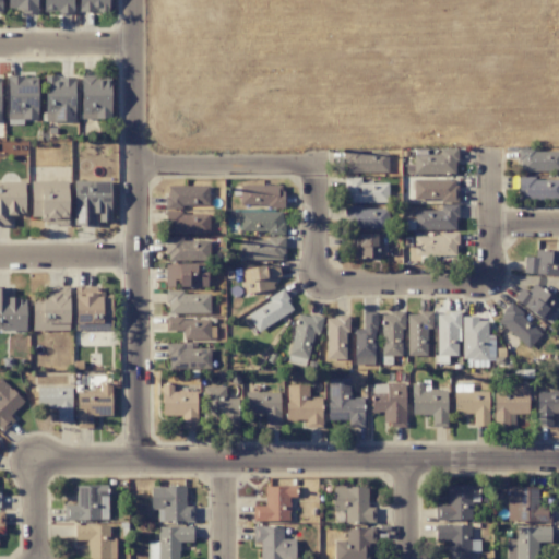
[(7,0),(7,11),(36,12),(36,0),(7,0)]
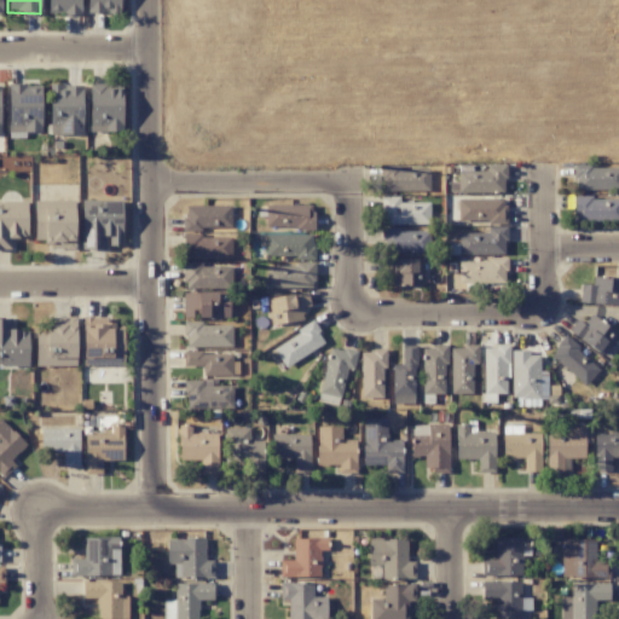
[(47,0),(48,15),(80,13),(80,0),(47,0)]
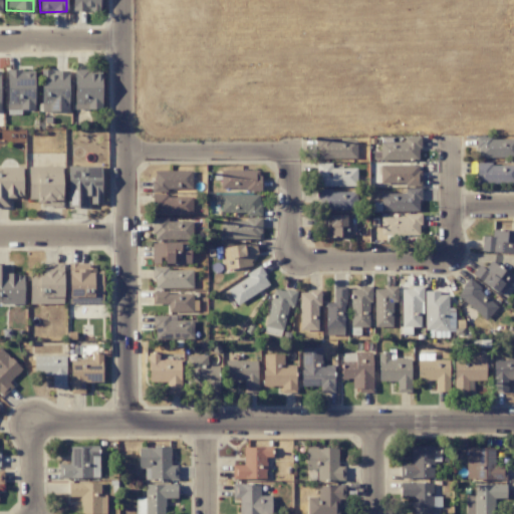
[(72,0),(72,11),(99,10),(98,0),(72,0)]
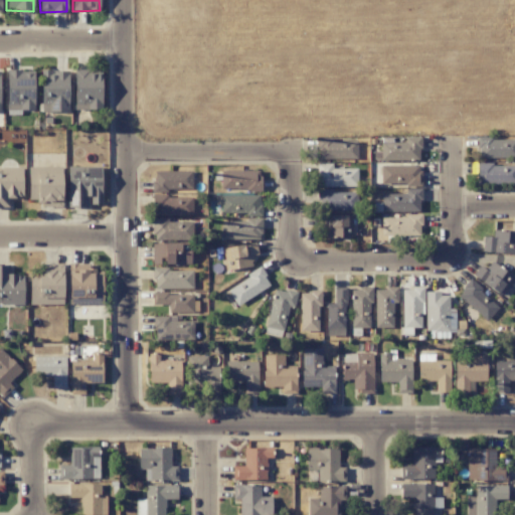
[(102,110),(101,69),(73,70),(75,110),(102,110)]
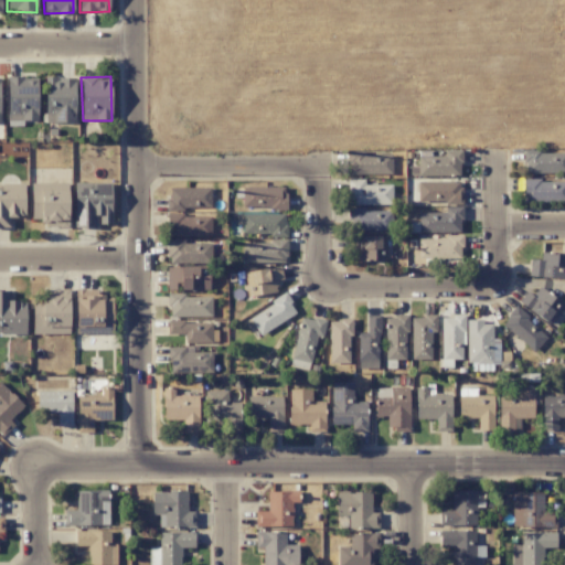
[(6,78),(8,121),(38,120),(35,77),(6,78)]
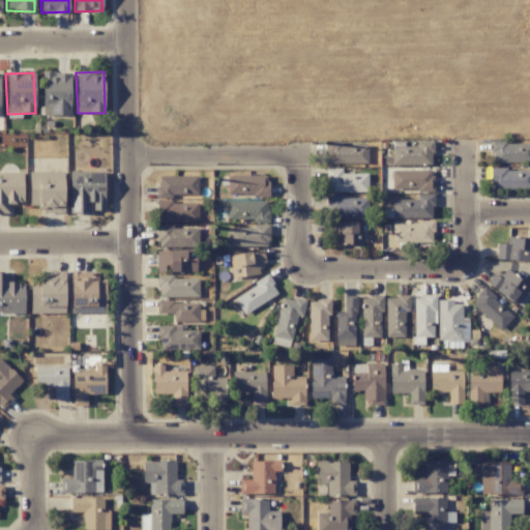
[(69,72),(42,72),(43,115),(70,114),(69,72)]
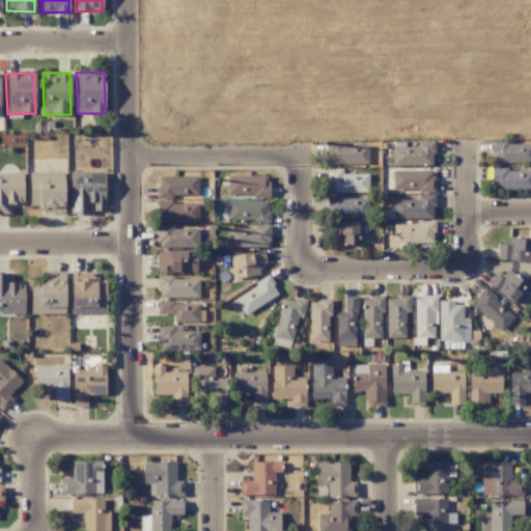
[(392,146),(392,166),(432,165),(432,141),(418,141),(418,146),(392,146)]
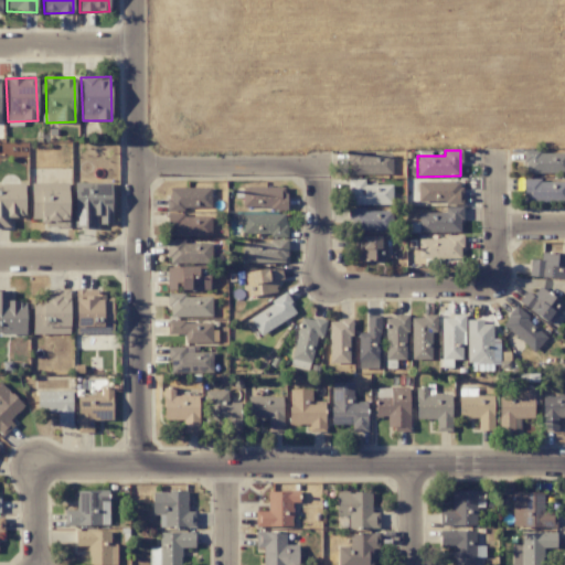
[(564,173),(564,151),(524,152),(524,173),(564,173)]
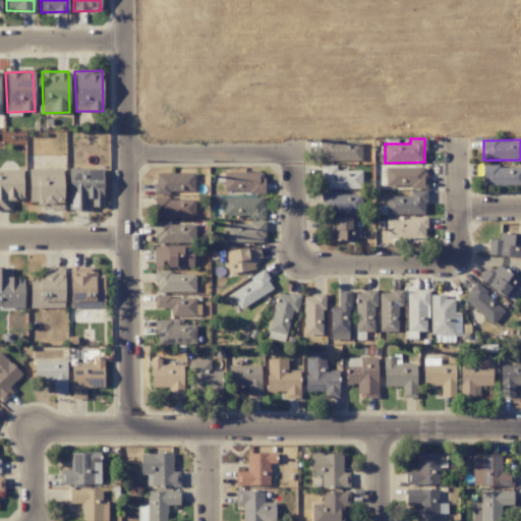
[(322,161),(361,161),(360,141),(321,141),(322,161)]
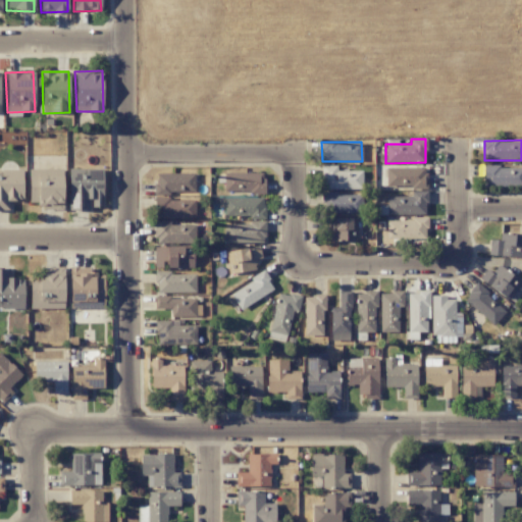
[(362,171),(336,171),(336,166),(322,166),(322,190),(362,190),(362,171)]
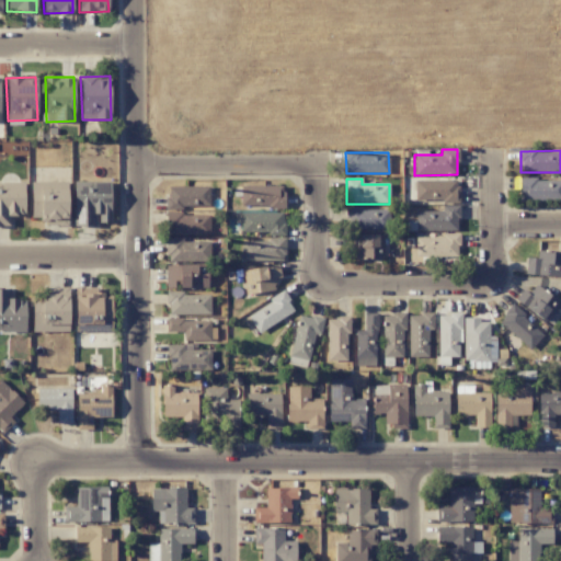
[(560,180),(519,179),(519,201),(560,201),(560,180)]
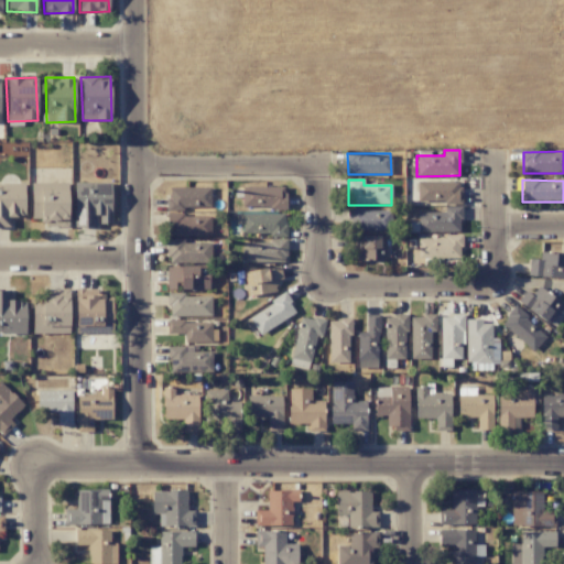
[(461,181),(416,182),(416,203),(461,203),(461,181)]
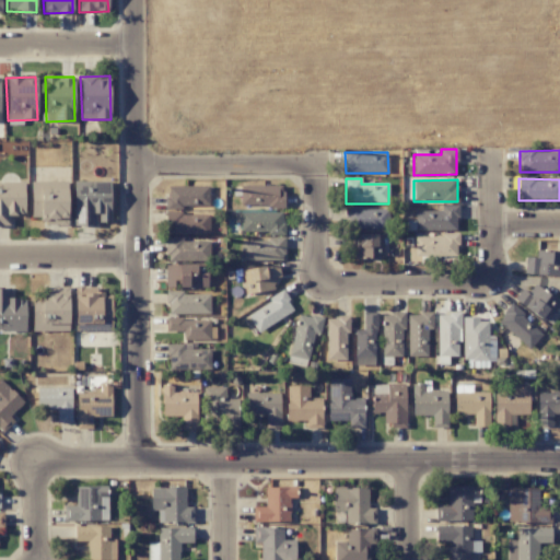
[(31,182),(31,218),(45,219),(45,225),(67,225),(68,182),(31,182)]
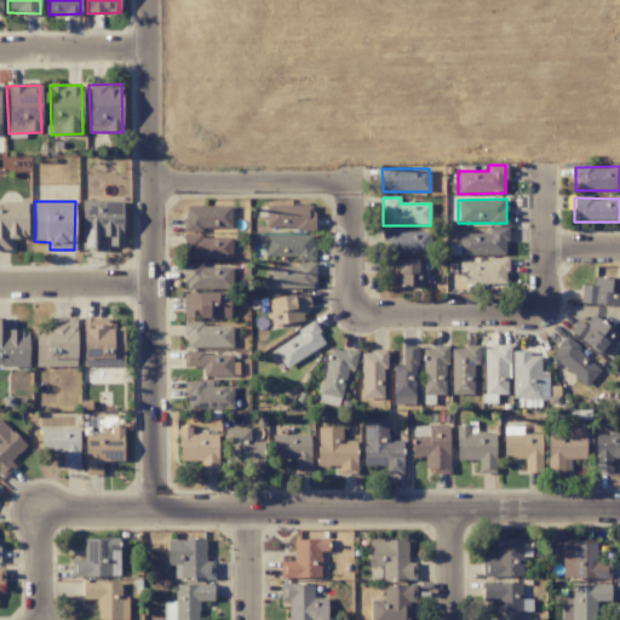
[(27,236),(27,202),(0,202),(0,250),(11,250),(11,237),(27,236)]
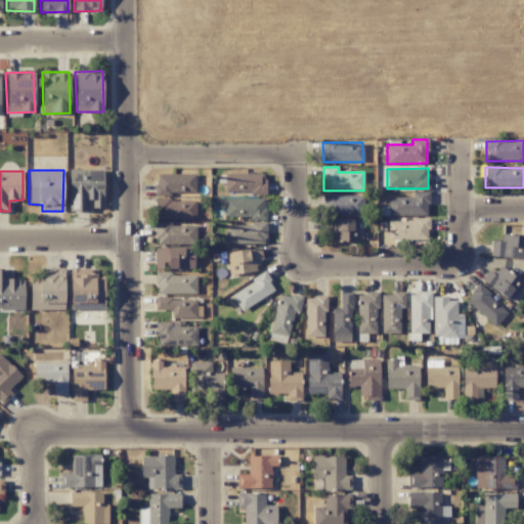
[(195,174),(156,174),(156,194),(195,193),(195,174)]
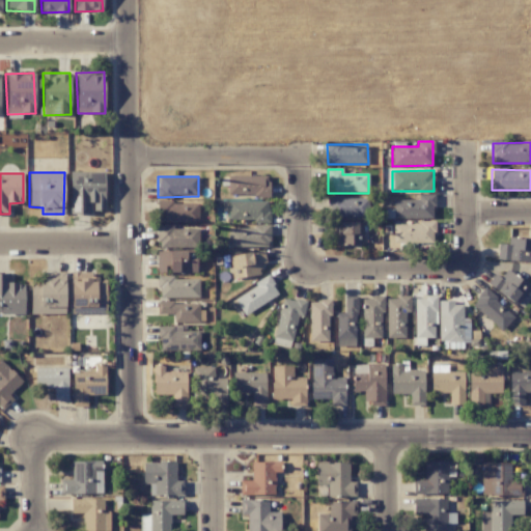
[(269,176),(228,176),(228,196),(269,196),(269,176)]
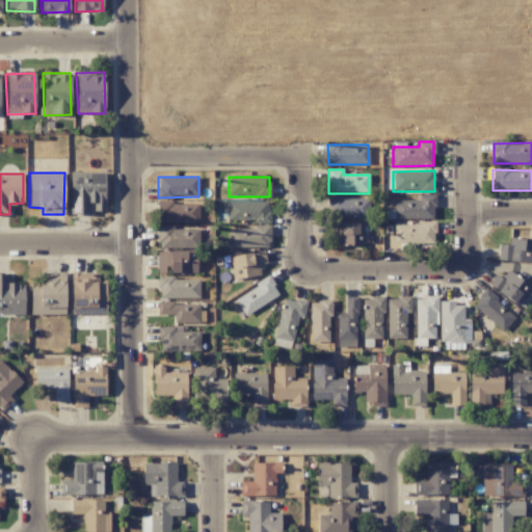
[(394,218),(434,218),(434,194),(419,194),(419,201),(394,201),(394,218)]
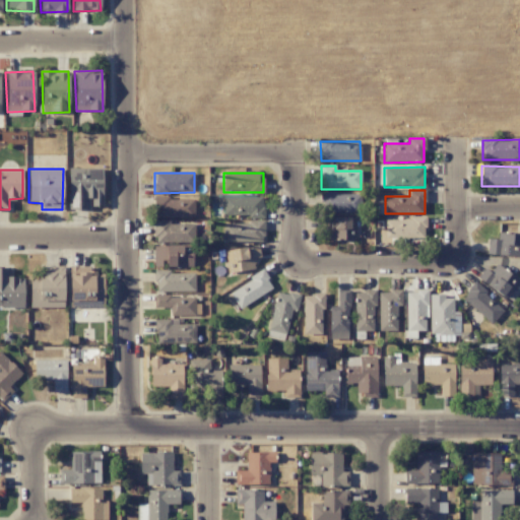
[(360,192),(321,193),(321,212),(360,211),(360,192)]
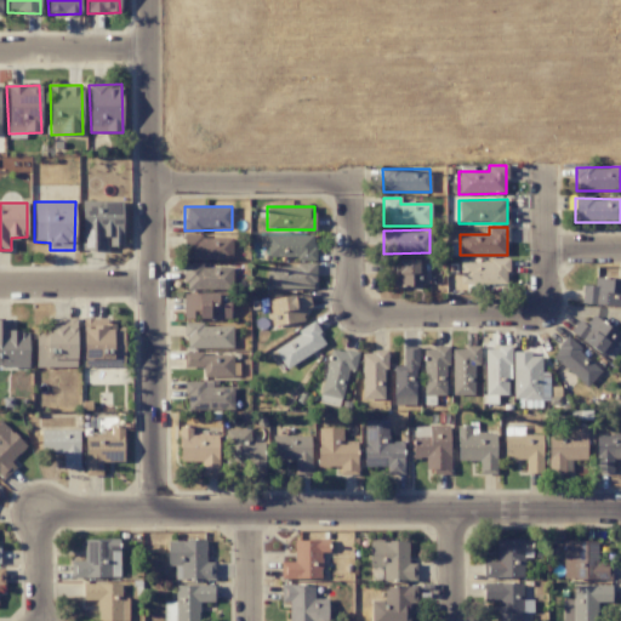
[(314,235),(266,235),(267,260),(314,258),(314,235)]
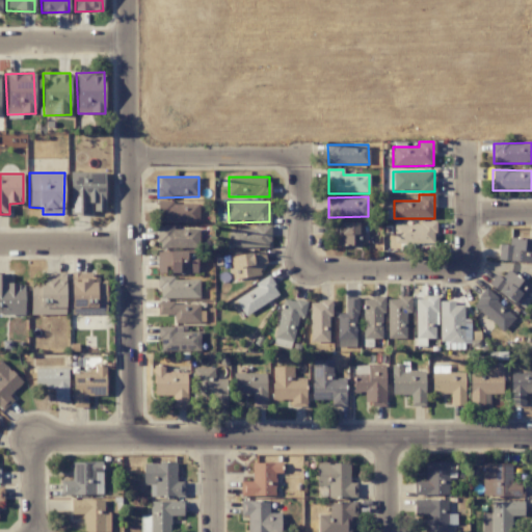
[(198,222),(198,203),(158,204),(159,222),(198,222)]
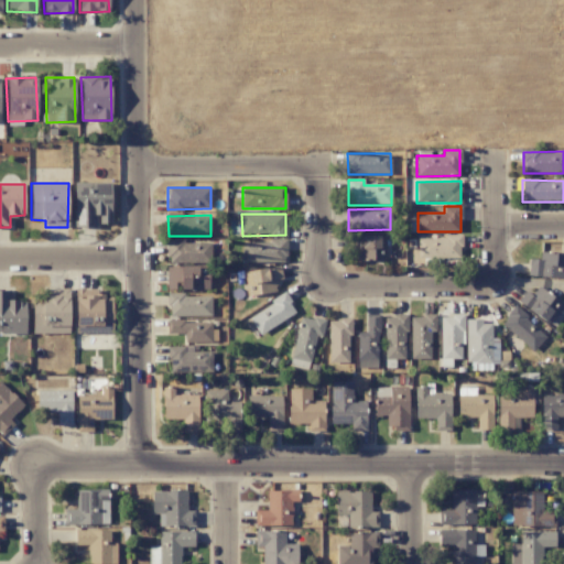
[(418,238),(418,258),(461,259),(461,235),(443,235),(443,238),(418,238)]
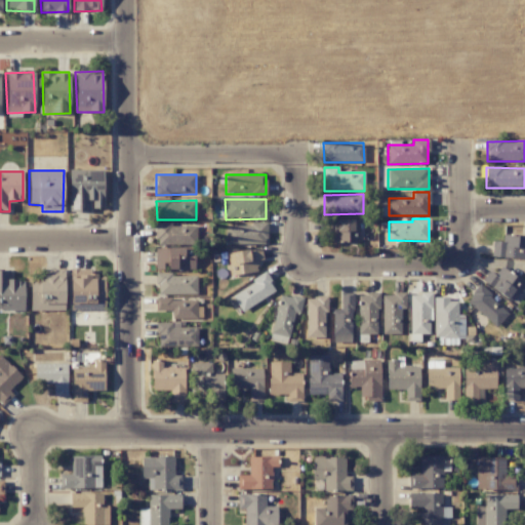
[(359,219),(333,219),(332,242),(358,243),(359,219)]
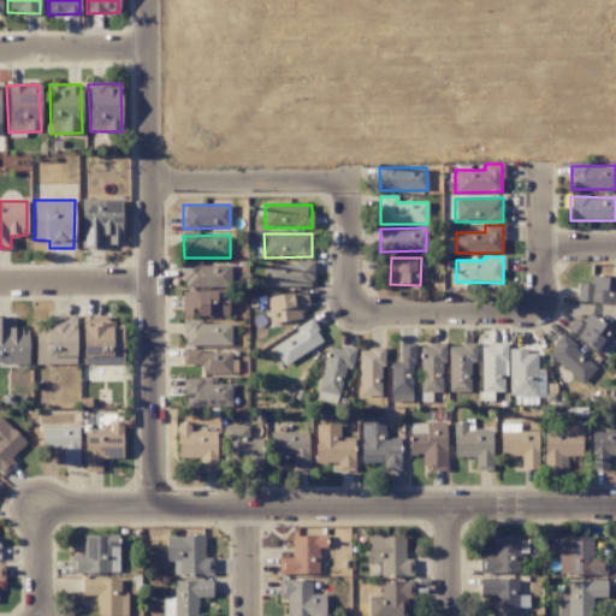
[(265,286),(314,285),(313,262),(264,264),(265,286)]
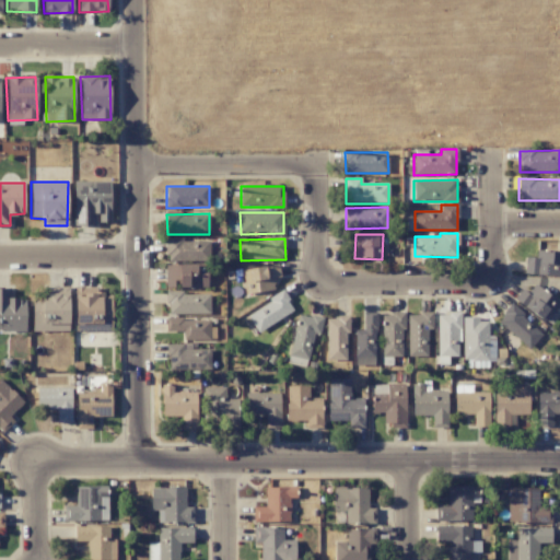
[(166,240),(166,260),(209,261),(210,241),(166,240)]
